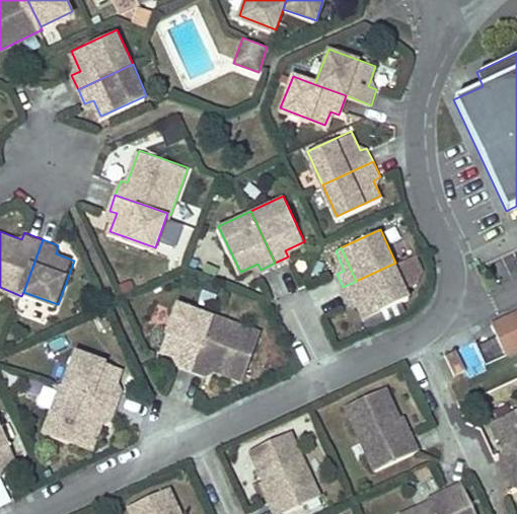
[(419,251),(399,259),(411,286),(430,279),(419,251)]
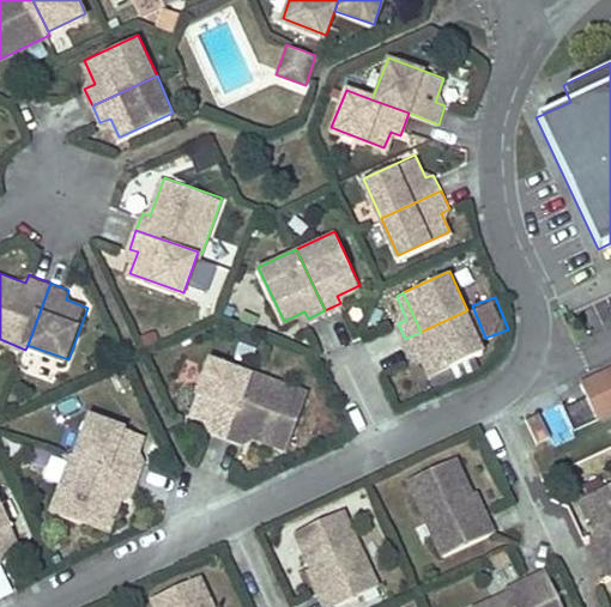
[(467,310),(421,332),(437,369),(484,347),(467,310)]
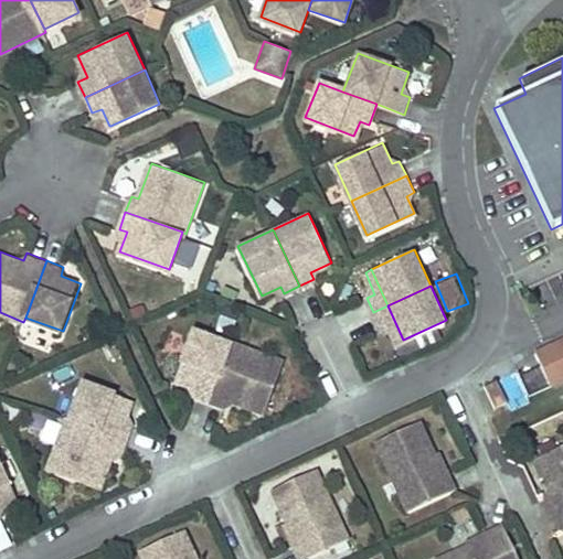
[(388,305),(373,312),(380,328),(389,324),(397,342),(403,340),(388,305)]
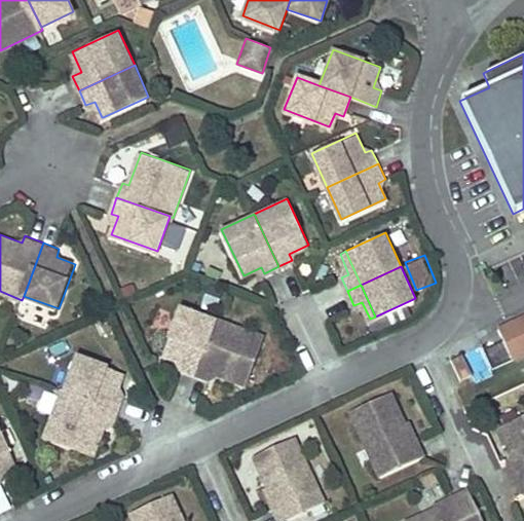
[(181,368),(195,373),(216,320),(180,306),(163,351),(184,360),(181,368)]
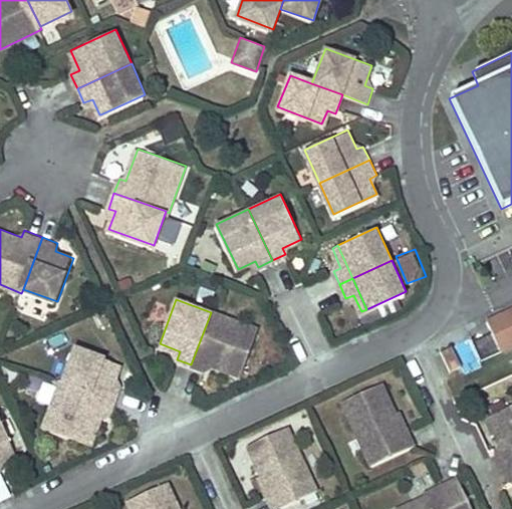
[(211,312),(191,364),(205,370),(209,361),(240,373),(258,324),(213,306),(211,312)]
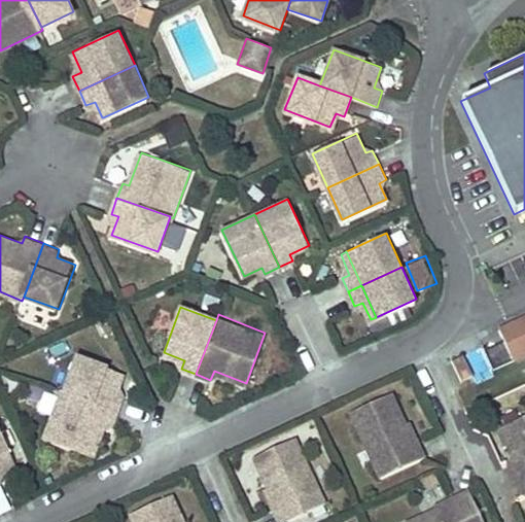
[(524,315),(499,327),(514,358),(524,352),(524,315)]
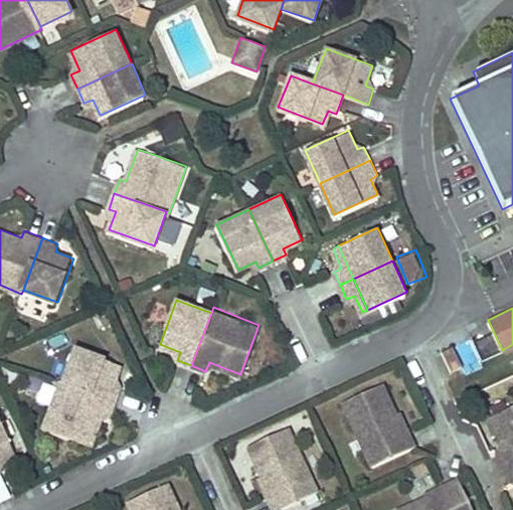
[(454,345),(443,350),(452,369),(463,364),(454,345)]
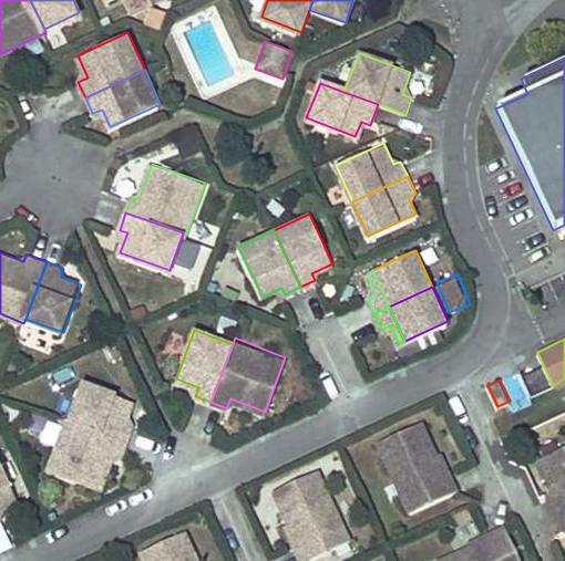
[(83,381),(70,417),(129,438),(134,423),(126,419),(133,398),(83,381)]
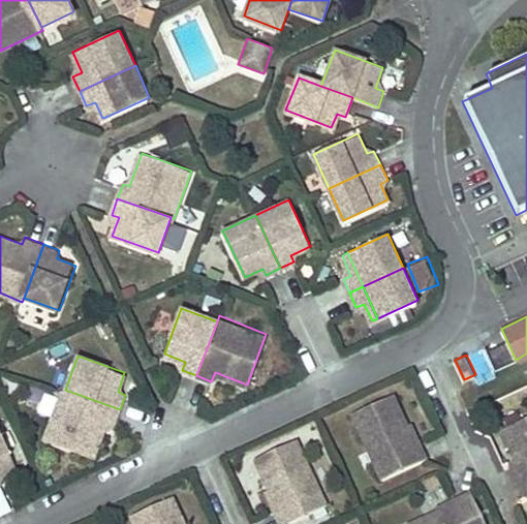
[(65,390),(61,388),(43,437),(94,456),(106,421),(114,423),(120,409),(65,390)]
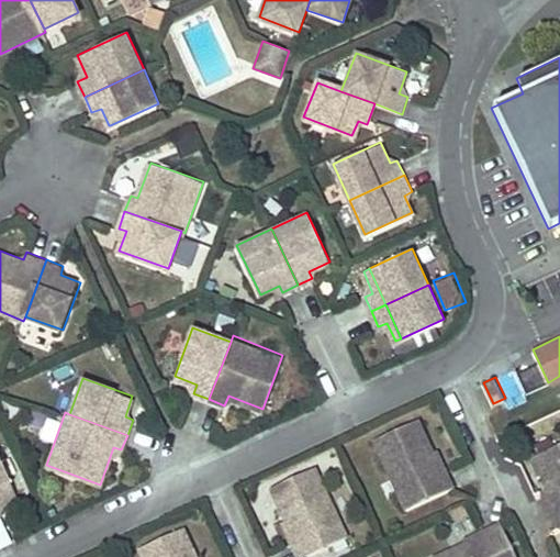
[(439,471),(429,452),(414,419),(373,437),(406,507),(452,485),(445,468),(439,471)]
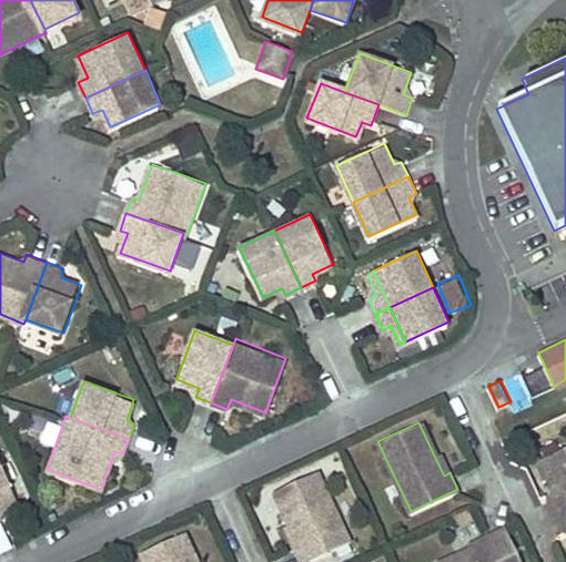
[(549,497),(557,512),(565,507),(565,447),(542,458),(558,493),(549,497)]
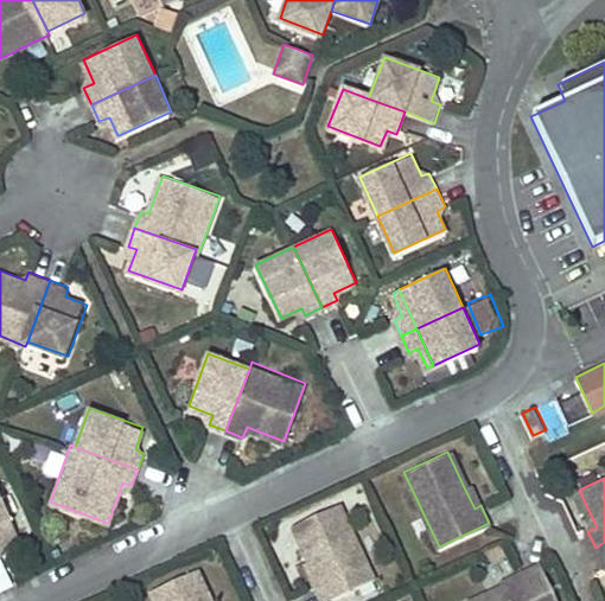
[(471,485),(464,487),(475,509),(481,505),(479,505),(471,485)]
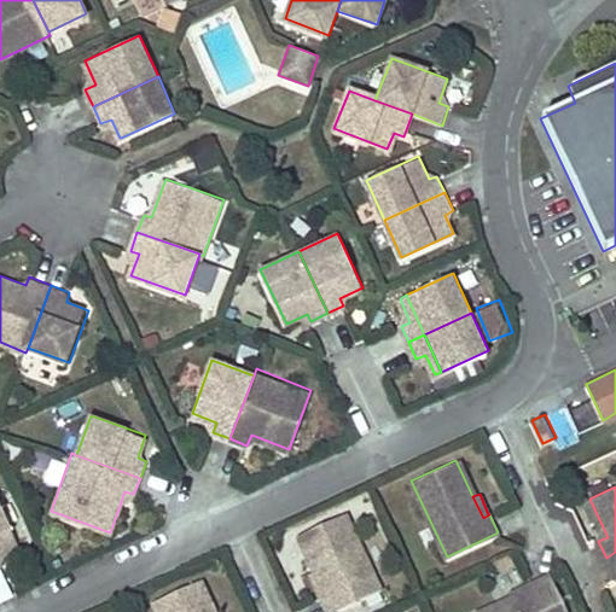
[(0,505),(0,564),(3,564),(0,559),(0,553),(18,545),(0,505)]
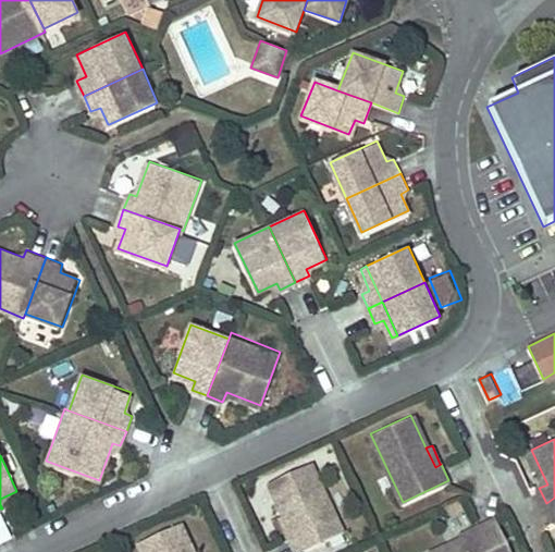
[(271,479),(286,512),(295,531),(290,534),(297,550),(345,528),(315,460),(271,479)]
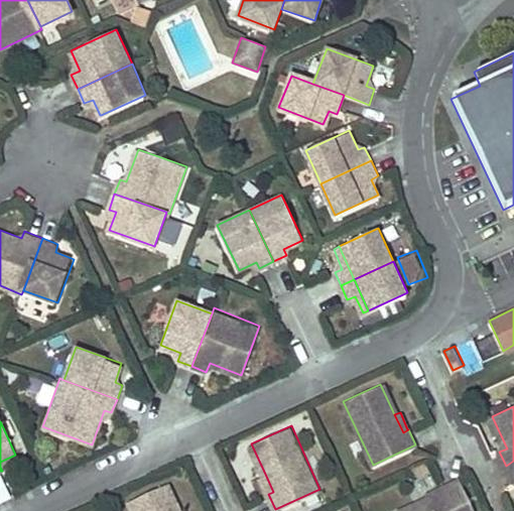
[(2,472),(0,472),(0,498),(11,494),(2,472)]
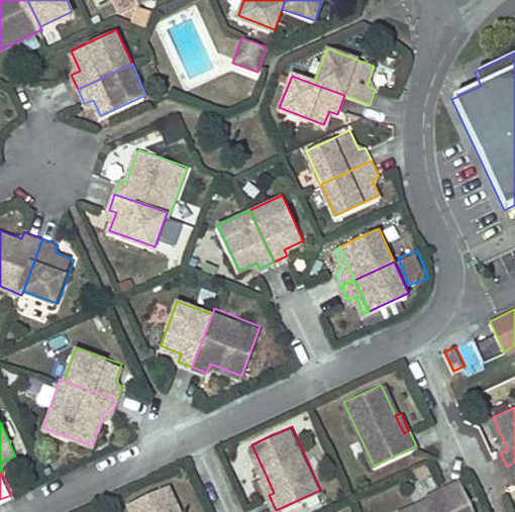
[(266,475),(261,477),(269,495),(274,493),(266,475)]
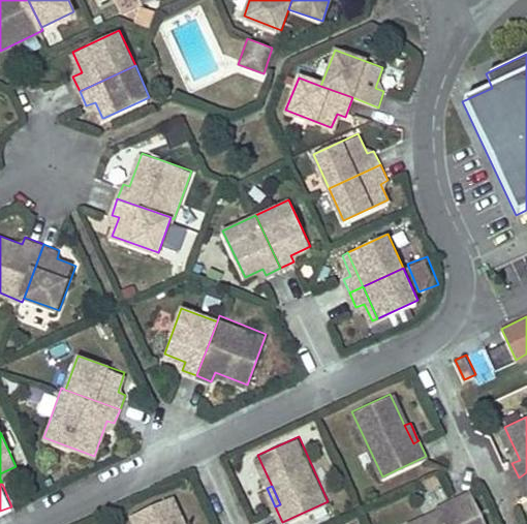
[(487,523),(471,489),(461,494),(475,523),(487,523)]
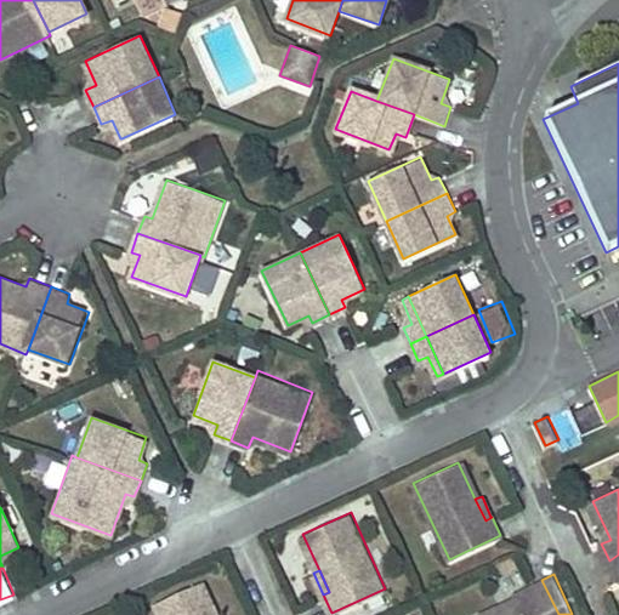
[(217,614),(202,580),(153,603),(158,614),(217,614)]
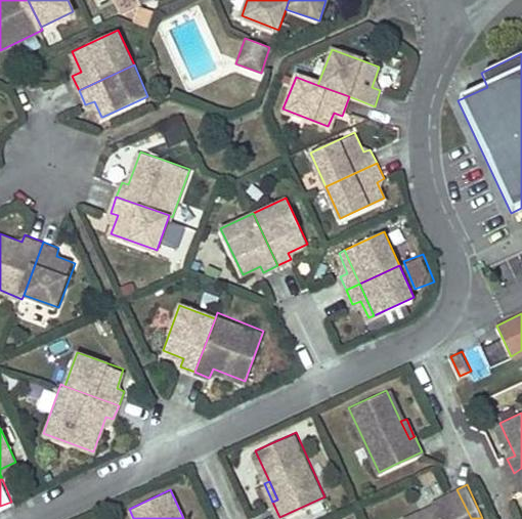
[(453,495),(435,505),(405,517),(405,518),(471,518),(457,489),(451,491),(453,495)]
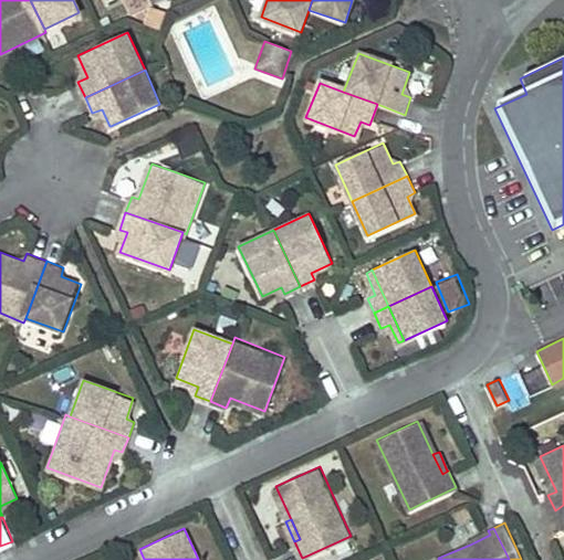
[(488,530),(468,539),(470,545),(490,535),(488,530)]
